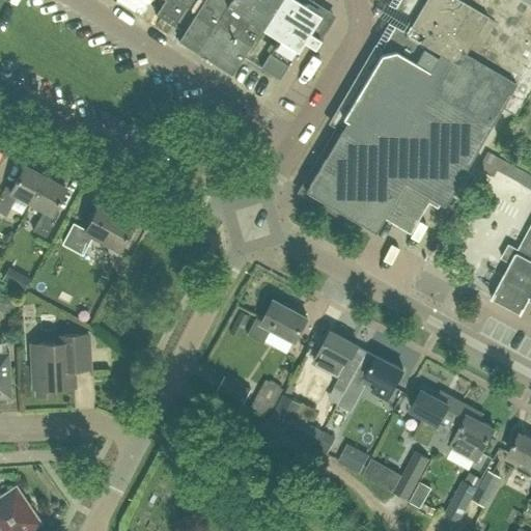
[(189,0),(113,0),(114,0),(113,0),(164,0),(156,15),(173,26),(189,0)]
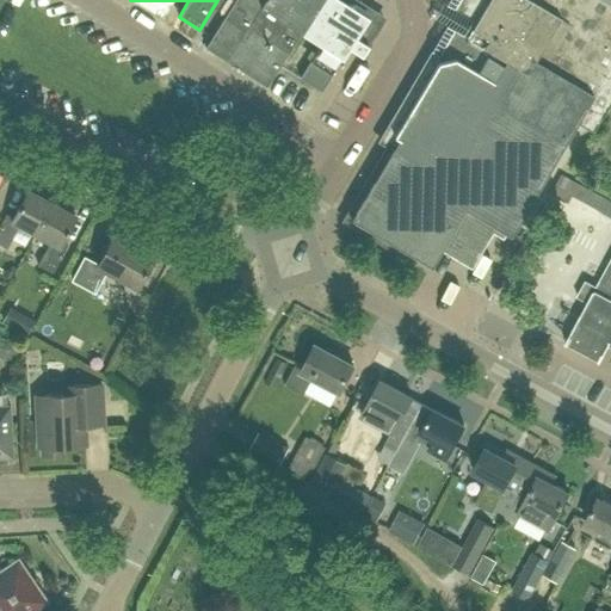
[(368,17),(340,0),(234,0),(204,47),(266,86),(300,32),(320,44),(298,76),(320,91),(347,48),(360,56),(368,45),(355,37),(368,17)]
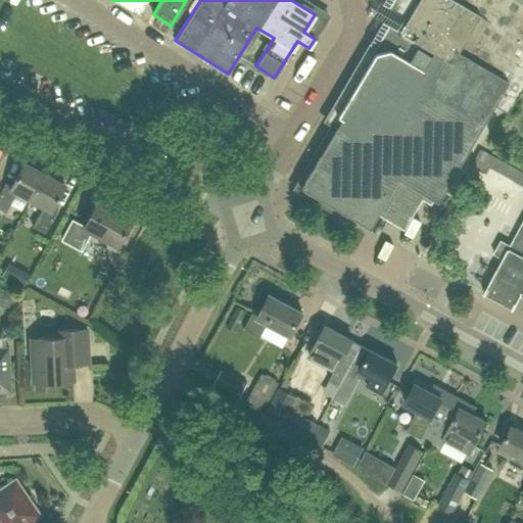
[(514,101),(522,86),(522,4),(515,0),(399,0),(405,19),(387,49),(374,52),(371,57),(482,123),(500,93),(514,101)]
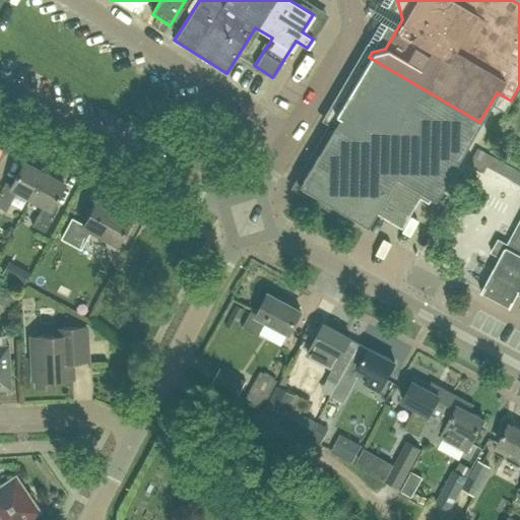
[(434,200),(479,122),(369,57),(334,115),(339,118),(335,125),(334,125),(298,186),(366,226),(374,212),(400,228),(421,193),(434,200)]
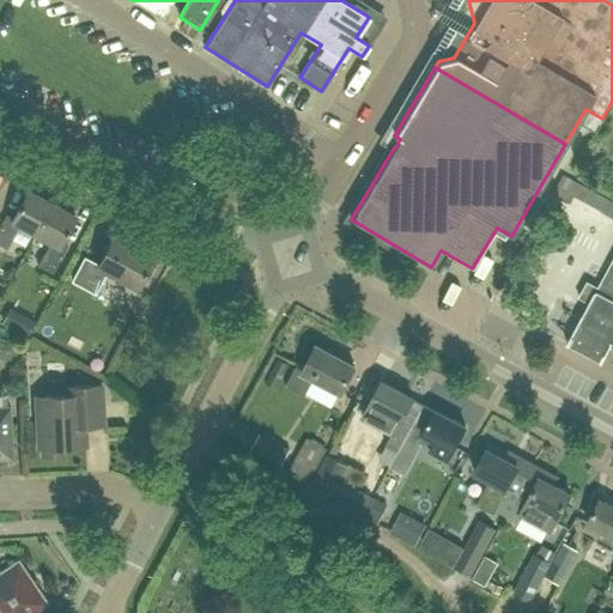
[(550,195),(568,205),(578,184),(560,175),(550,195)]
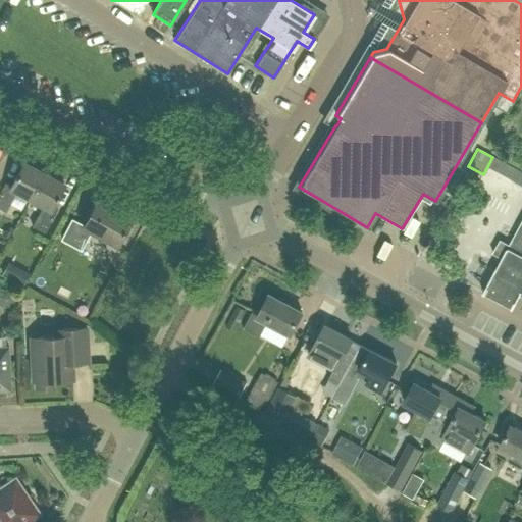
[(30,200),(44,173),(23,162),(11,186),(6,183),(0,193),(0,207),(5,211),(15,192),(30,200)]
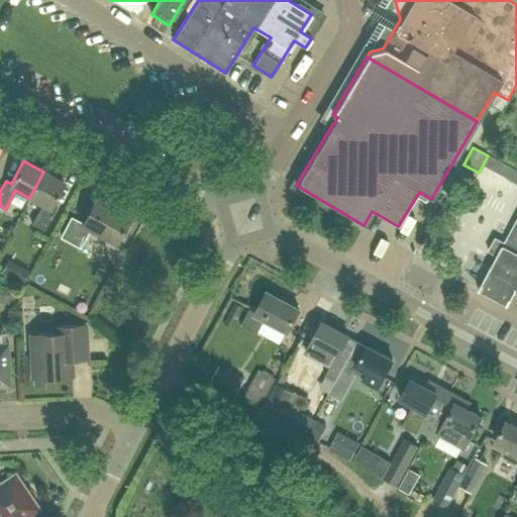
[(43,172),(29,198),(41,205),(31,224),(43,230),(57,208),(50,205),(63,183),(43,172)]
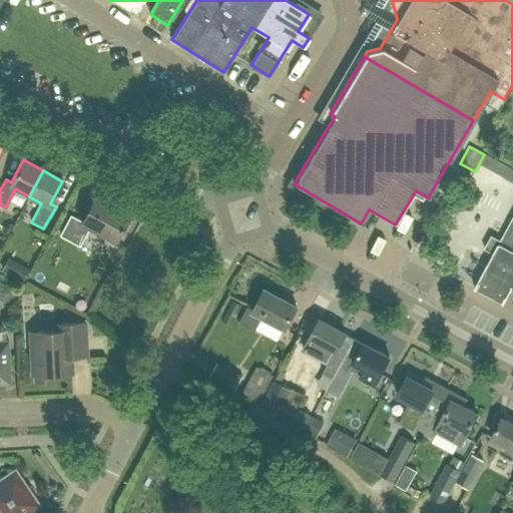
[(114,240),(127,215),(94,197),(81,222),(70,216),(60,235),(78,245),(88,227),(114,240)]
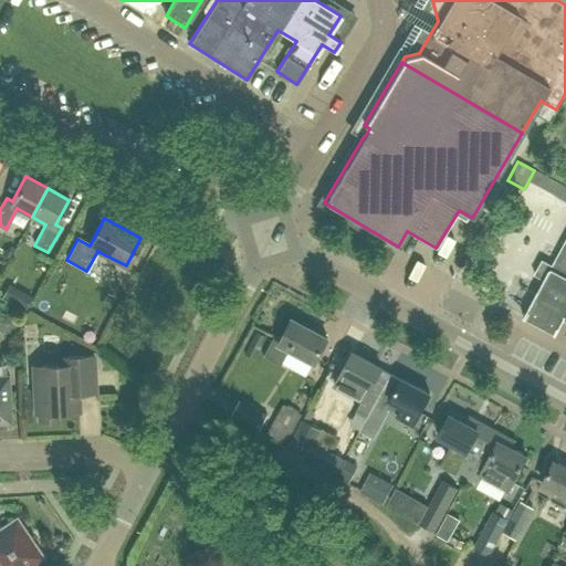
[(544,280),(524,317),(556,335),(564,320),(565,321),(565,243),(554,266),(543,260),(535,274),(544,280)]
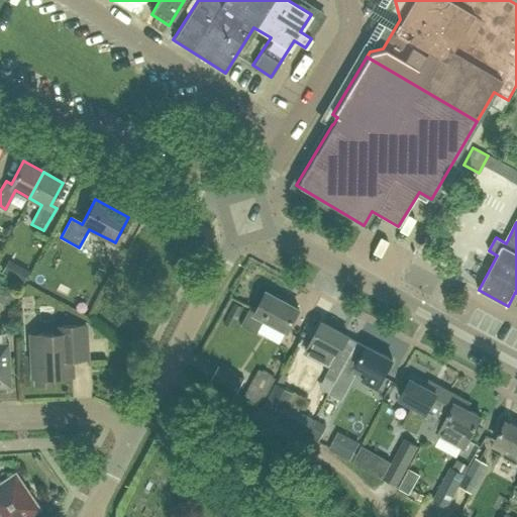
[(14,263),(7,275),(22,284),(29,271),(14,263)]
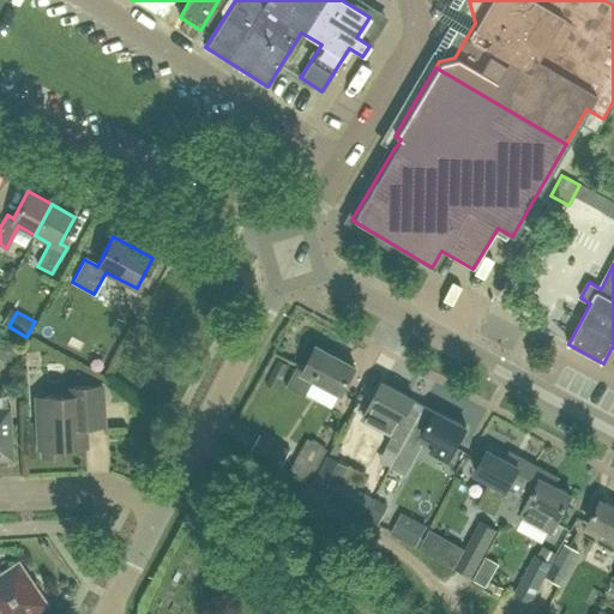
[(8,359),(14,353),(14,345),(7,339),(0,341),(0,357),(2,360),(8,359)]
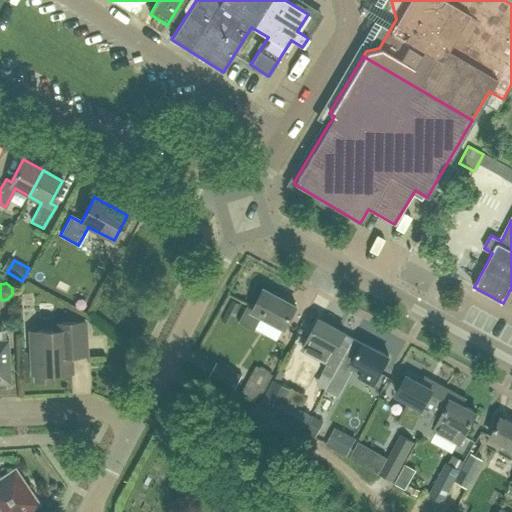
[(297,306),(265,289),(256,305),(251,302),(240,322),(254,330),(262,315),(285,328),(297,306)]
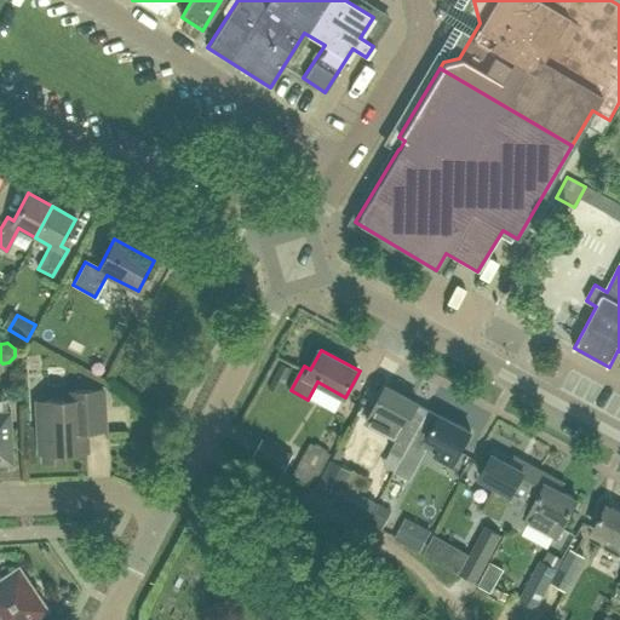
[(399,440),(400,437),(411,443),(419,429),(429,411),(418,405),(418,403),(386,386),(367,423),(396,438),(399,440)]
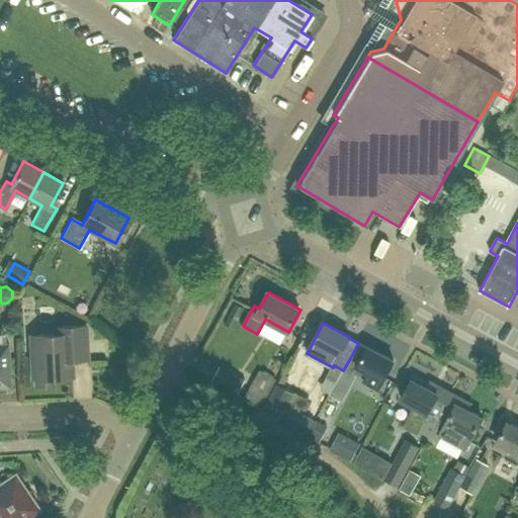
[(52,377),(64,377),(71,376),(70,360),(86,359),(86,353),(85,325),(53,327),(54,334),(29,335),(31,378),(34,378),(34,384),(52,383),(52,377)]
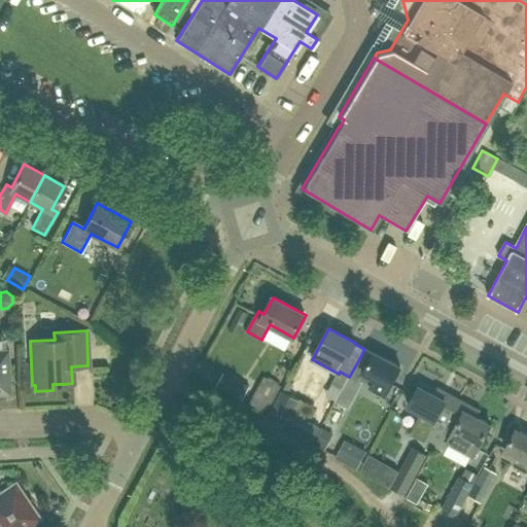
[(374,353),(374,354),(364,349),(356,364),(349,377),(359,383),(361,378),(373,384),(371,388),(385,396),(400,367),(374,353)]
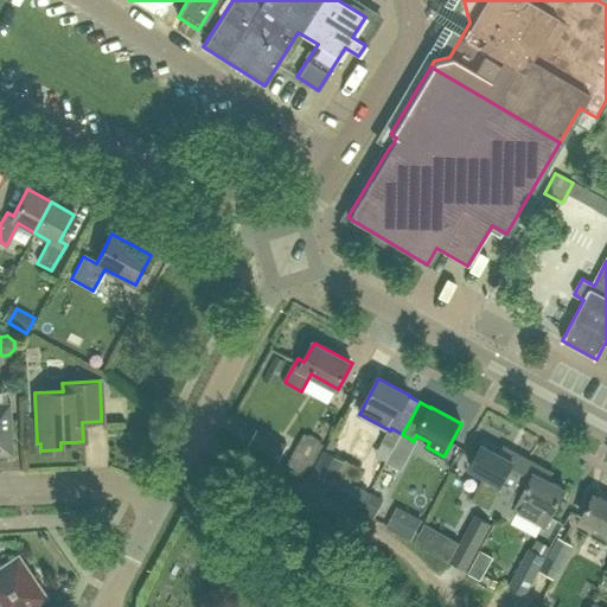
[(390,430),(388,429),(381,442),(394,448),(402,434),(391,428),(390,430)]
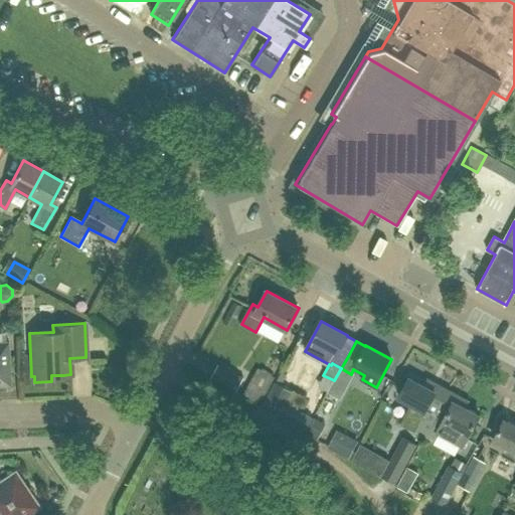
[(236,390),(243,378),(218,365),(211,377),(236,390)]
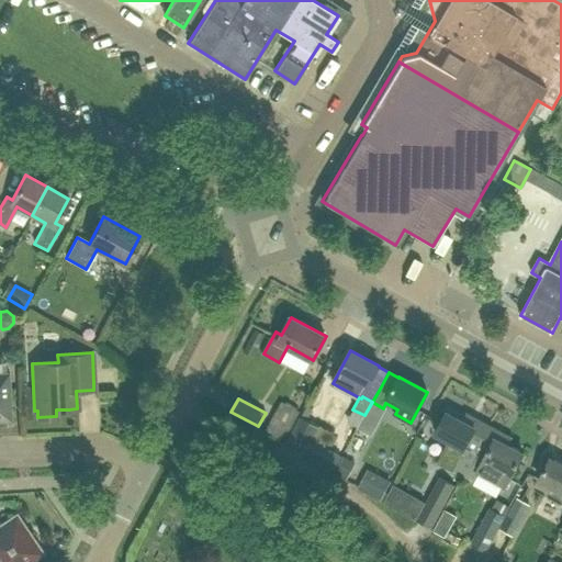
[(282,439),(298,413),(279,402),(263,428),(282,439)]
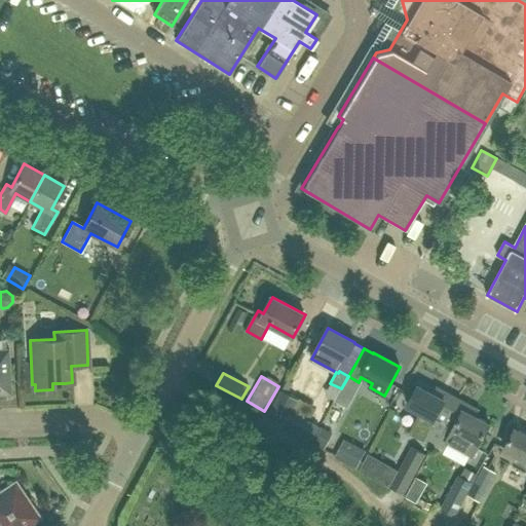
[(433,444),(457,400),(437,388),(434,395),(418,385),(407,406),(421,413),(410,435),(433,446),(434,444),(433,444)]
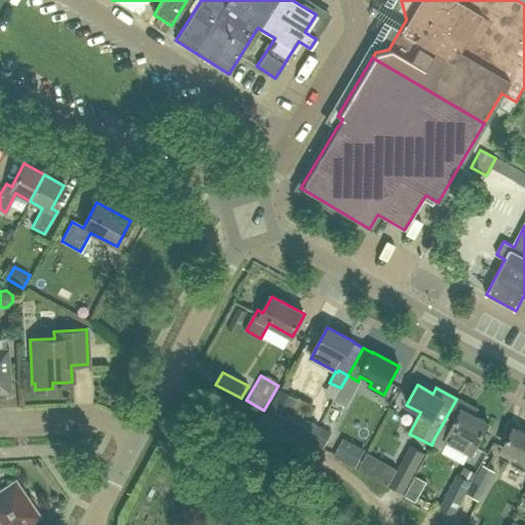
[(280,390),(267,412),(267,413),(278,419),(313,438),(319,426),(292,411),(298,399),(280,390)]
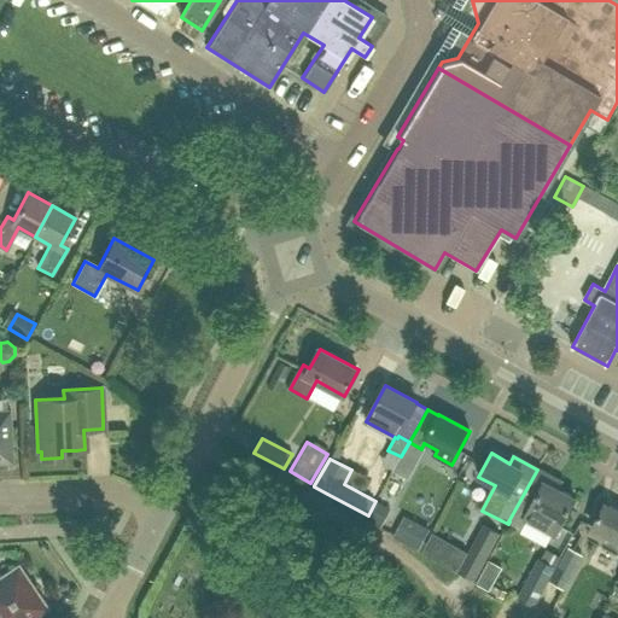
[(508,522),(509,522),(522,528),(526,519),(555,535),(576,499),(557,489),(560,482),(537,470),(508,522)]
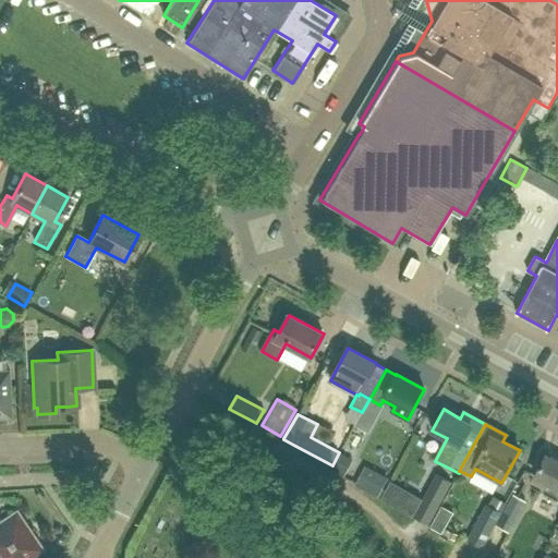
[(557,523),(557,460),(546,455),(535,476),(549,484),(547,488),(557,494),(557,522),(557,523)]
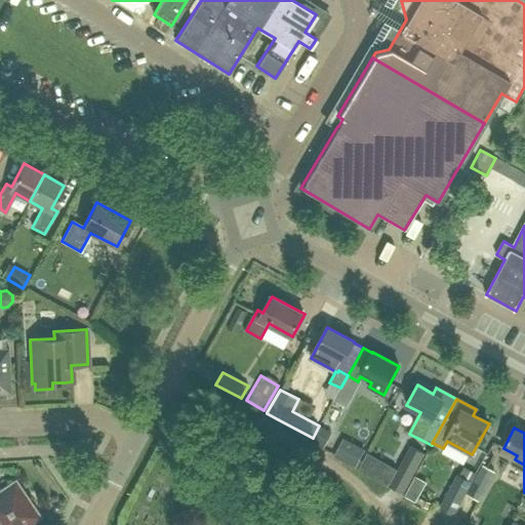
[(335,451),(333,455),(356,468),(358,463),(365,450),(342,438),(335,451)]
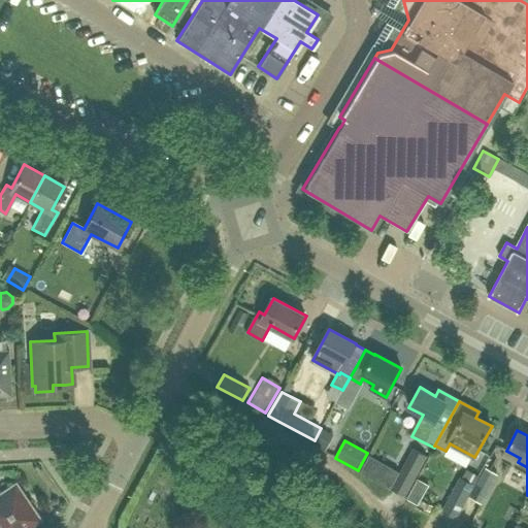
[(405,497),(427,456),(411,449),(390,489),(395,491),(405,497)]
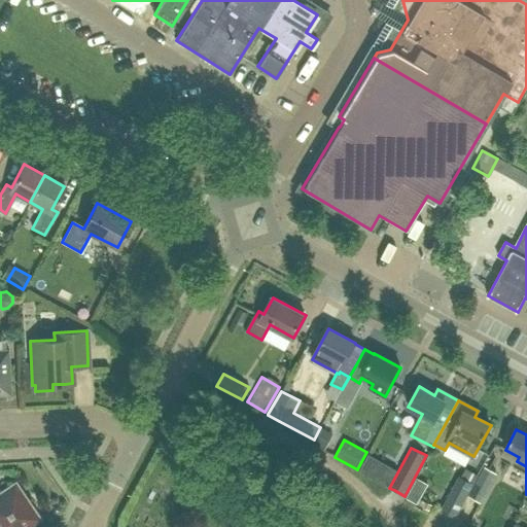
[(382,462),(373,479),(387,487),(396,470),(382,462)]
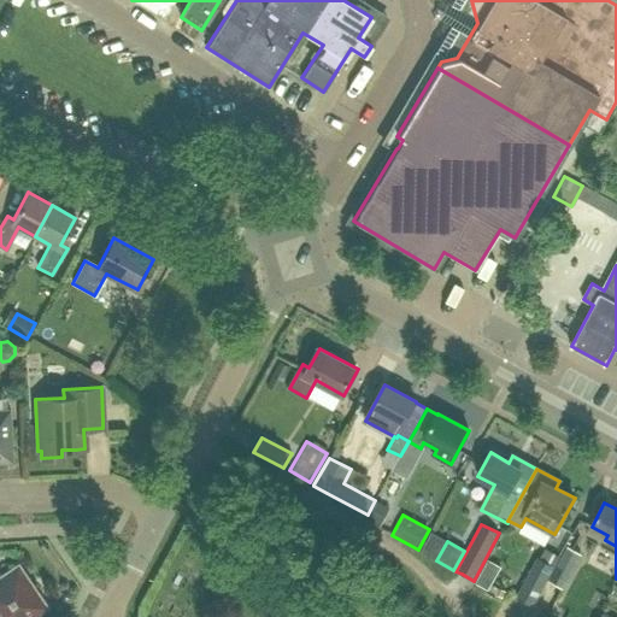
[(563,589),(582,554),(566,546),(547,581),(563,589)]
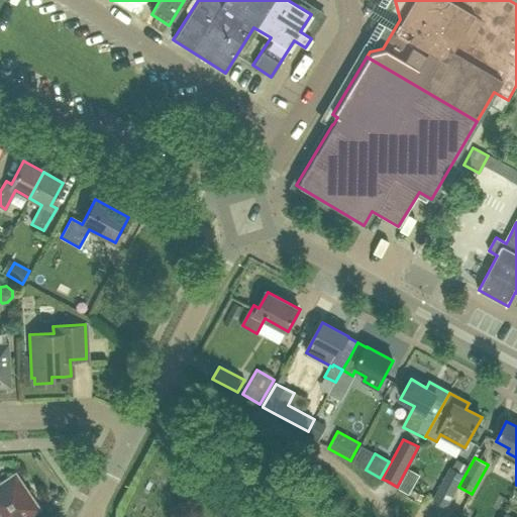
[(446,506),(463,475),(450,468),(433,499),(446,506)]
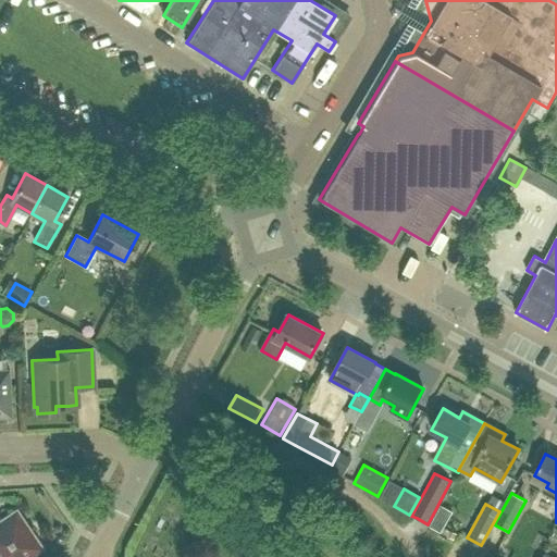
[(441,505),(432,520),(430,525),(442,532),(444,527),(453,511),(441,505)]
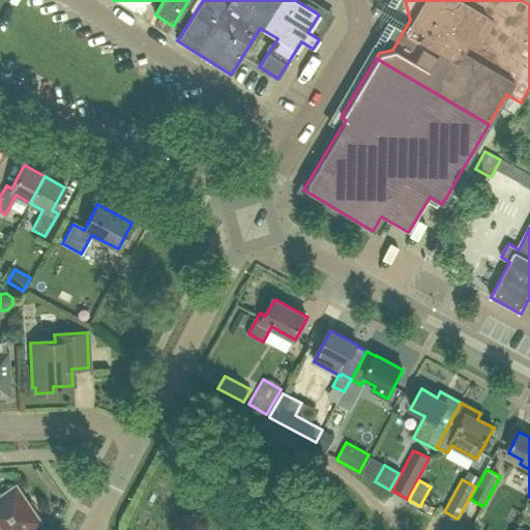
[(0,529),(25,529),(38,522),(15,486),(0,495),(0,529)]
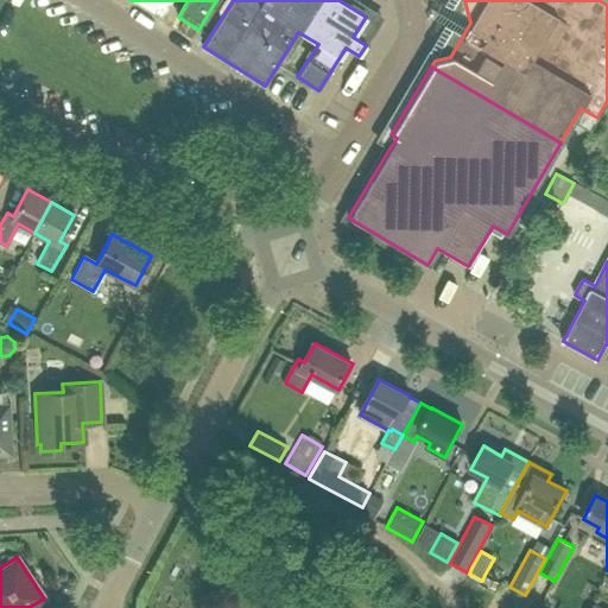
All buildings are outlined.
